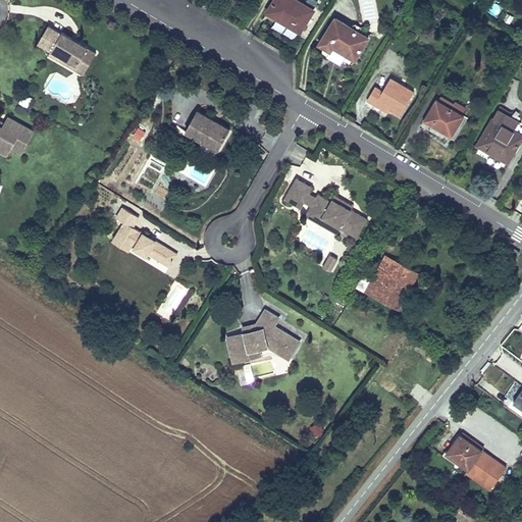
[(306,17),(308,18),(313,10),(296,0),(274,0),(267,12),(300,33),(306,22),(303,20),(306,17)]
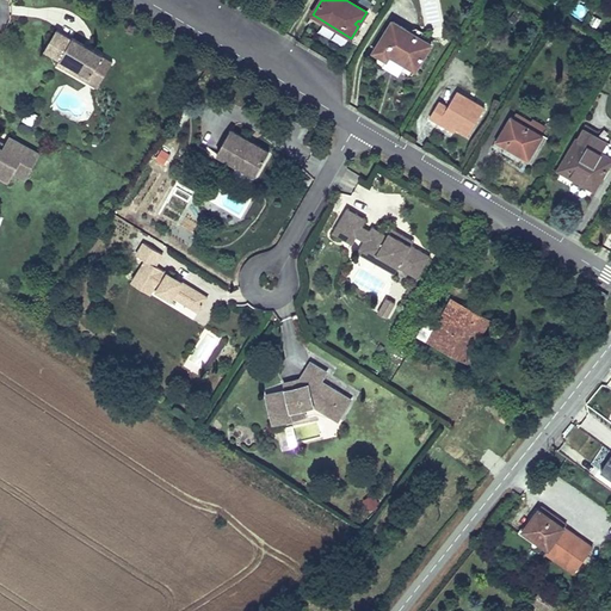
[(388,60),(392,55),(415,71),(431,44),(394,22),(375,53),(388,60)]
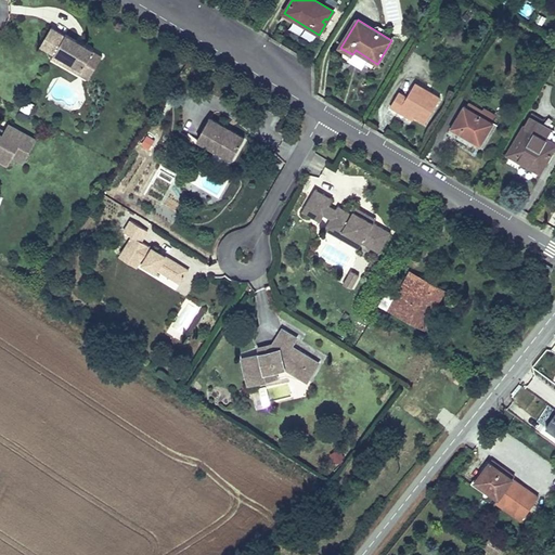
[(82,69),(93,51),(94,50),(84,44),(80,46),(75,42),(76,40),(66,34),(65,35),(52,27),(41,46),(54,54),(52,57),(63,64),(65,61),(82,69)]
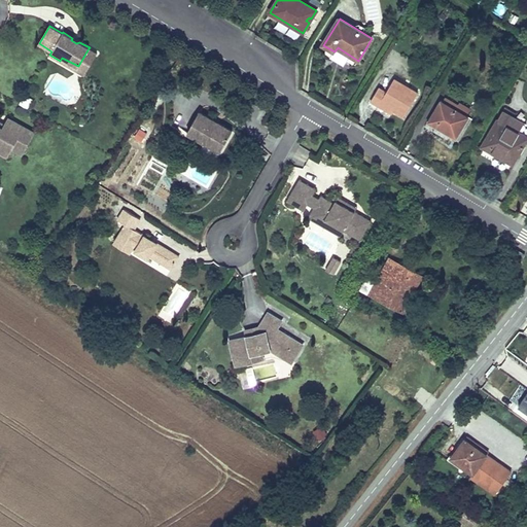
[(97,54),(89,48),(78,66),(62,58),(60,61),(77,71),(84,75),(97,54)]
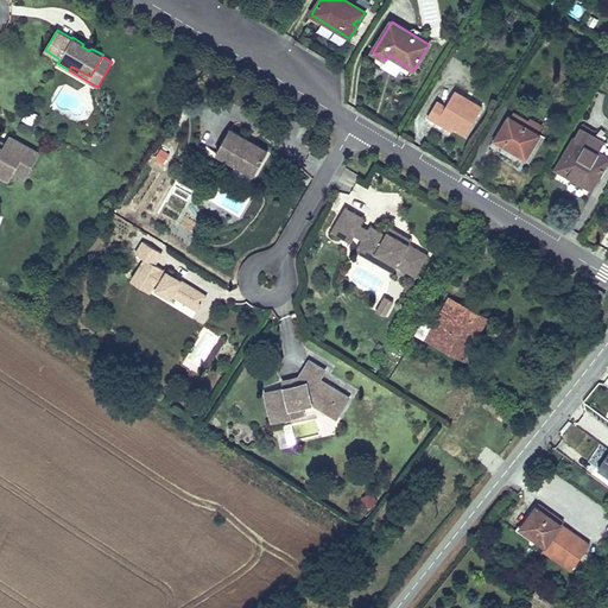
[(439,119),(454,128),(466,135),(482,107),(455,90),(445,107),(437,101),(428,116),(437,122),(439,119)]
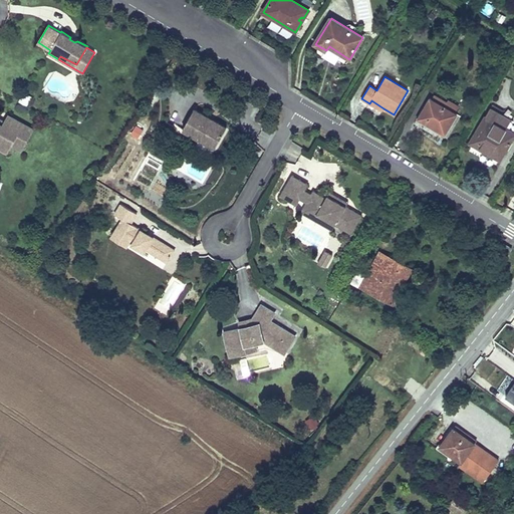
[(19,101),(27,105),(31,96),(23,92),(19,101)]
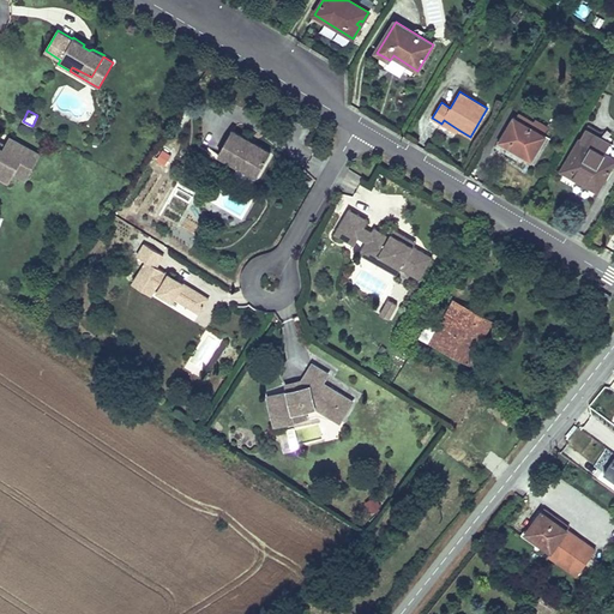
[(518,114),(516,120),(543,136),(547,128),(535,121),(534,124),(518,114)]
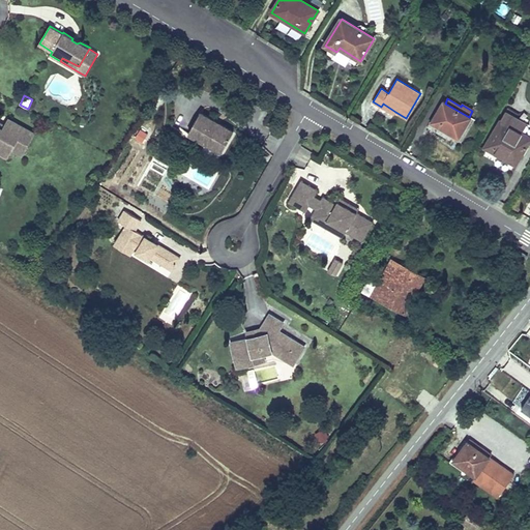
[(469,117),(445,104),(443,101),(432,122),(459,139),(470,118),(469,117)]
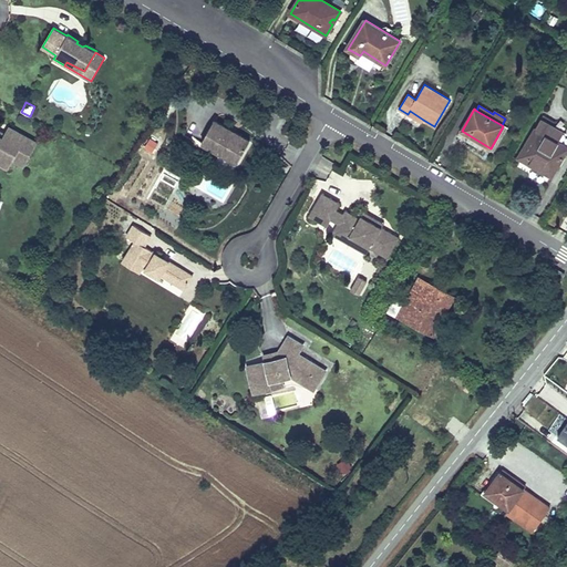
[(422,122),(423,120),(410,111),(408,114),(422,122)]
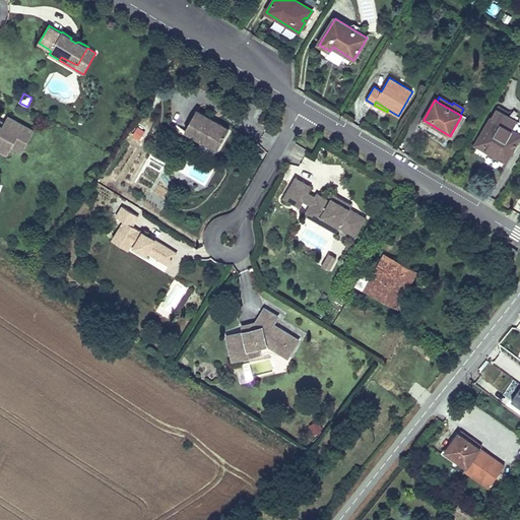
[(512,145),(515,147),(519,138),(519,123),(507,116),(499,111),(501,108),(498,106),(475,144),(506,163),(513,150),(511,148),(512,145)]
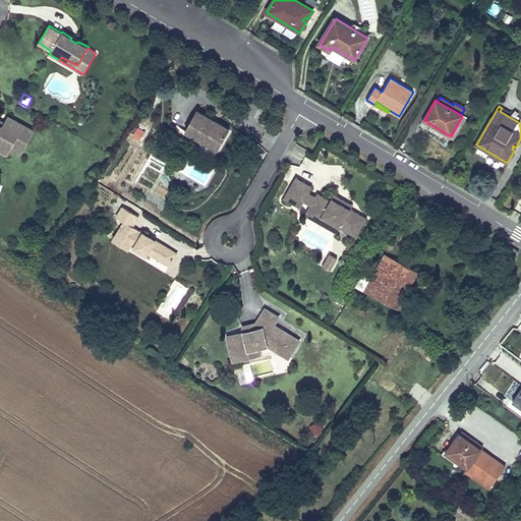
[(196,111),(185,131),(218,151),(230,129),(196,111)]
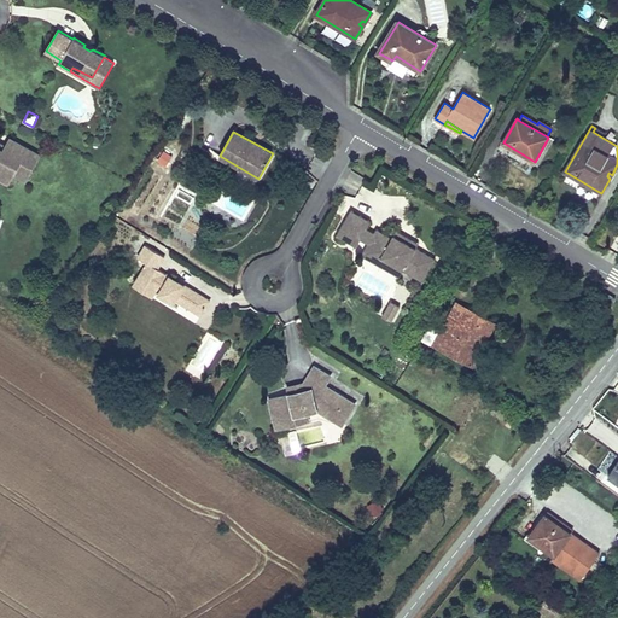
[(0,176),(10,182),(15,174),(27,181),(40,156),(28,150),(18,145),(19,144),(10,139),(3,151),(0,149),(0,176)]
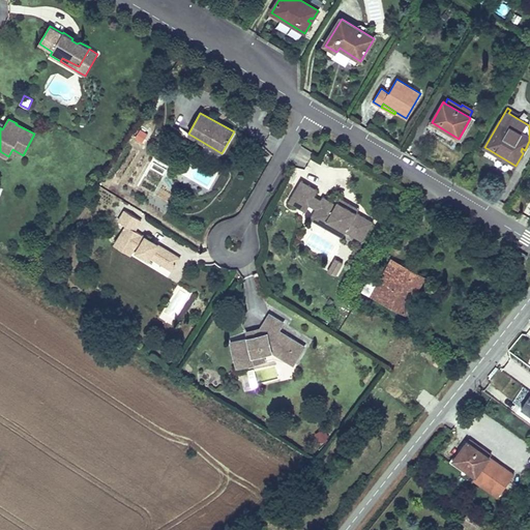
[(148,135),(141,129),(136,138),(142,142),(148,135)]
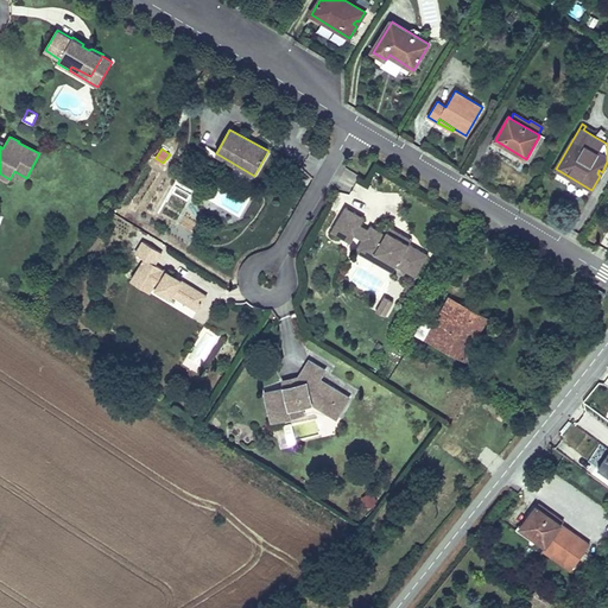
[(177,225),(190,194),(172,187),(160,217),(177,225)]
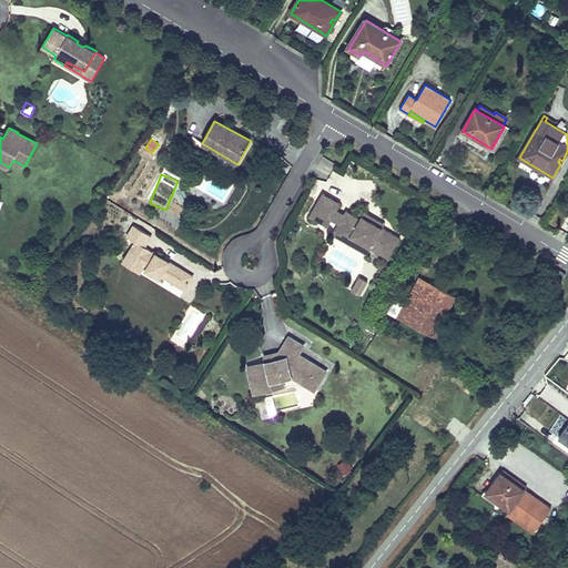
[(331,220),(337,210),(341,203),(323,193),(310,216),(327,226),(331,220)]
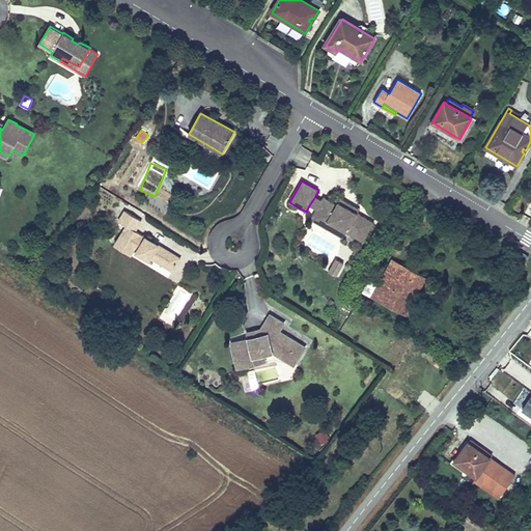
[(322,200),(315,196),(309,205),(316,208),(322,200)]
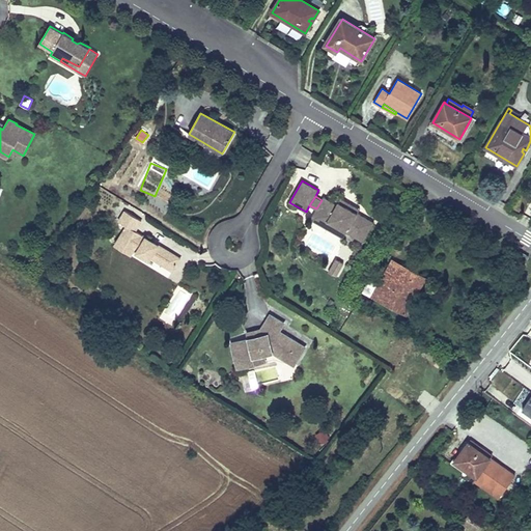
[(327,221),(346,232),(363,242),(374,222),(358,213),(338,201),(337,204),(324,197),(322,200),(316,208),(315,211),(329,218),(327,221)]
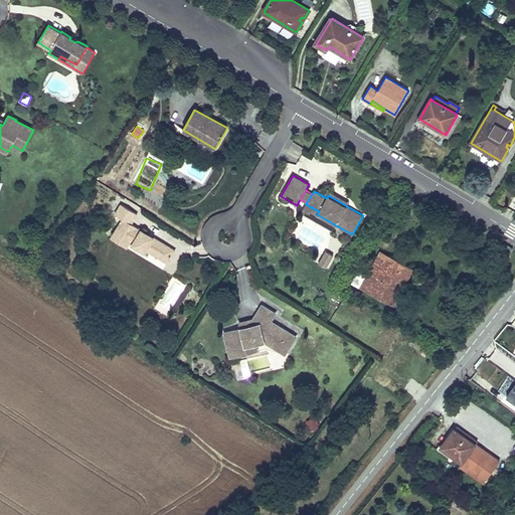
[(330,192),(328,195),(347,206),(349,203),(330,192)]
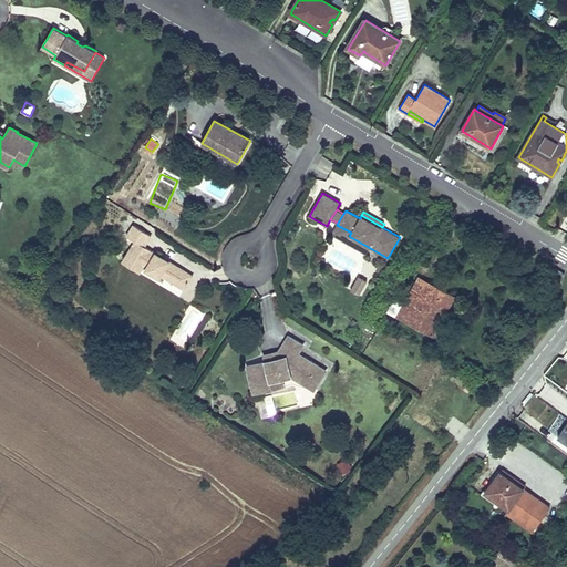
[(163,260),(164,258),(144,246),(151,236),(134,225),(126,236),(135,241),(123,263),(140,272),(143,267),(160,278),(162,275),(184,289),(193,276),(168,261),(167,264),(163,260)]
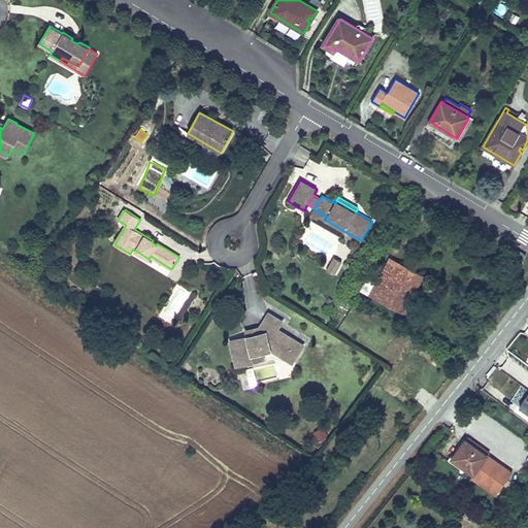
[(341,236),(344,231),(325,220),(327,217),(314,209),(308,218),(341,236)]
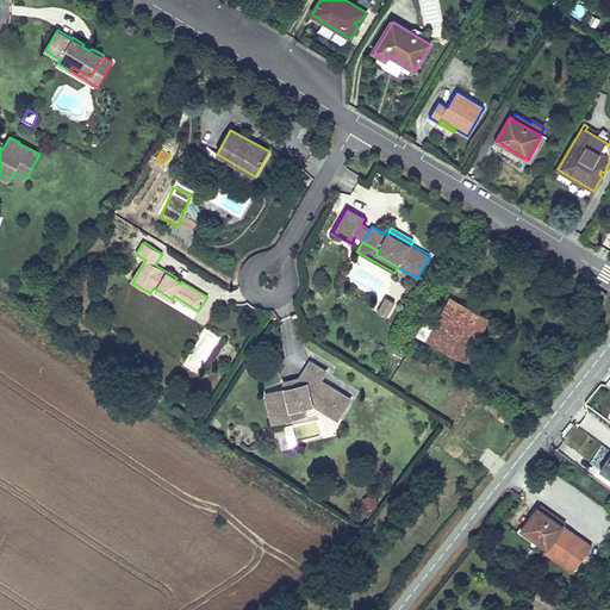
[(386,297),(381,305),(391,310),(394,302),(386,297)]
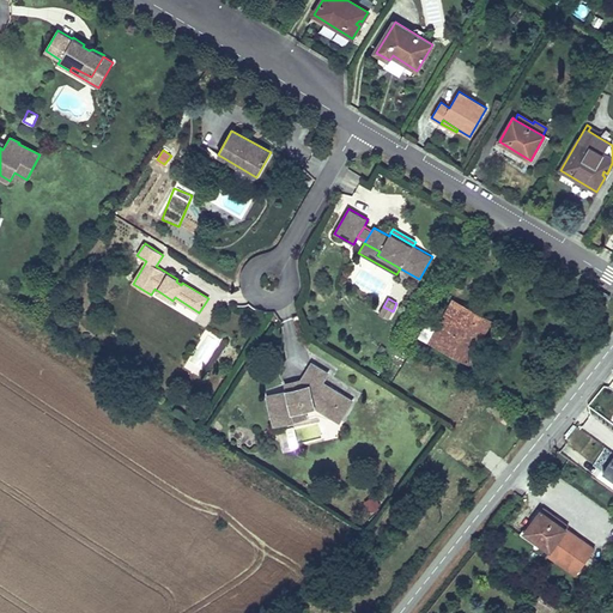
[(461,322),(468,309),(453,301),(438,328),(426,322),(419,337),(468,363),(491,321),(477,313),(471,327),(461,322)]
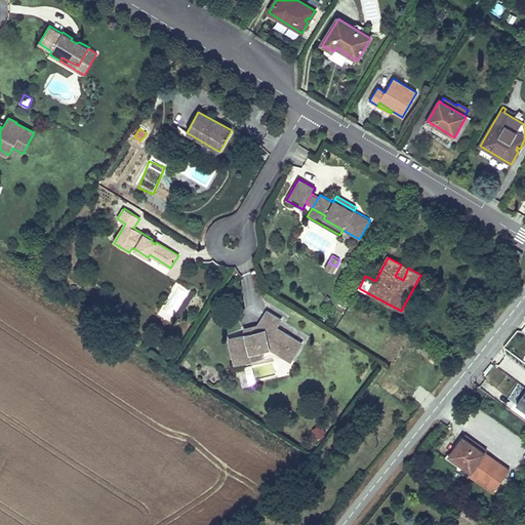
[(336,267),(328,263),(325,269),(332,273),(336,267)]
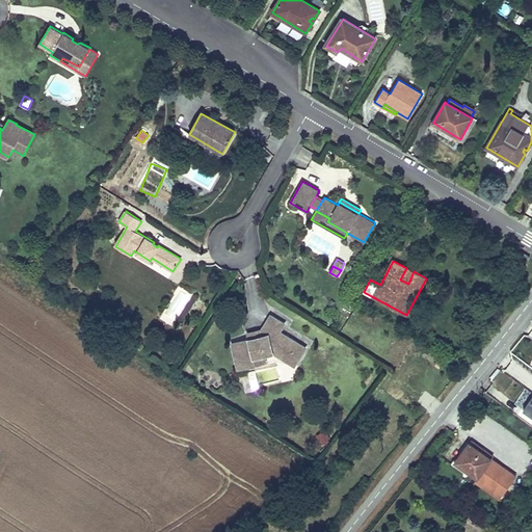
[(414,271),(406,268),(400,280),(408,284),(414,271)]
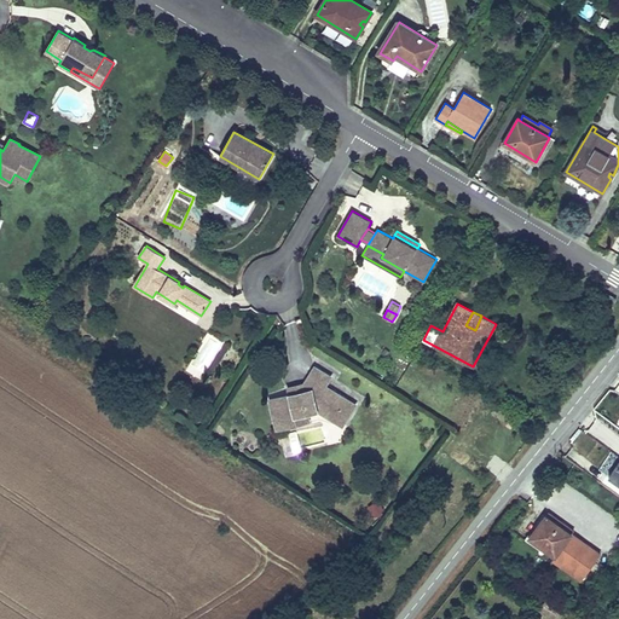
[(284,418),(307,414),(318,411),(342,426),(356,405),(325,386),(331,376),(316,366),(305,383),(300,385),(302,392),(290,394),(270,399),(273,414),(282,412),(284,418)]
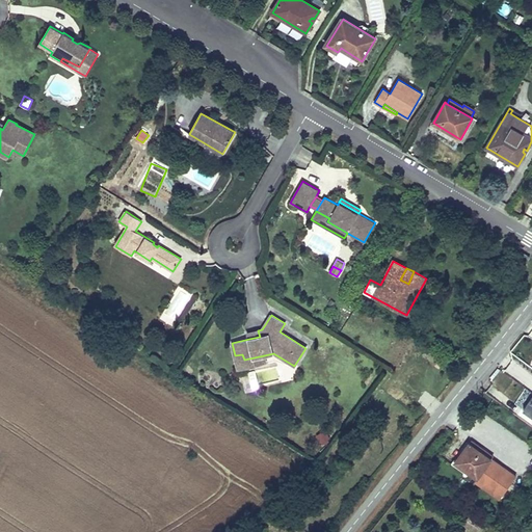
[(247,333),(249,339),(260,337),(258,330),(247,333)]
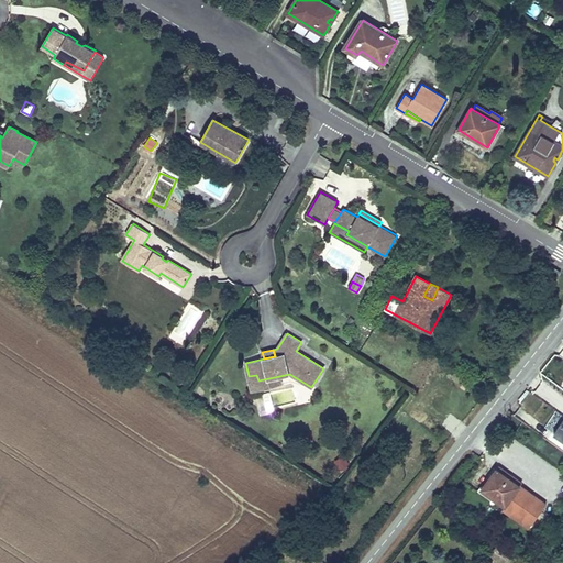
[(282,384),(279,376),(258,381),(256,375),(249,376),(252,390),(263,388),(282,384)]
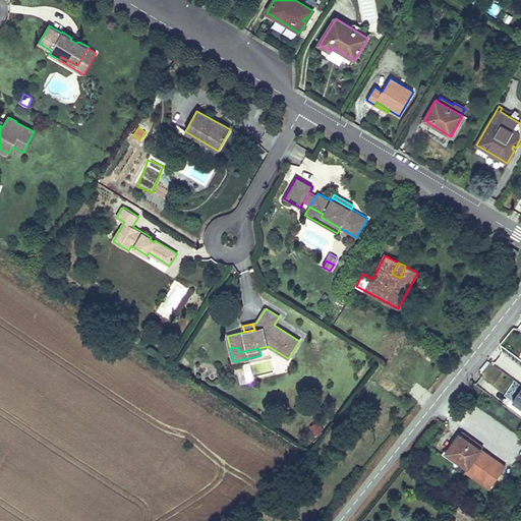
[(316,435),(324,429),(320,423),(312,427),(316,435)]
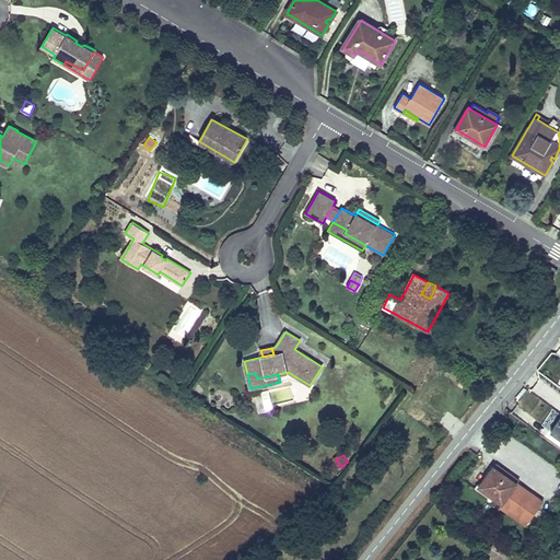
[(544,501),(493,465),(477,487),(502,504),(500,508),(525,526),(544,501)]
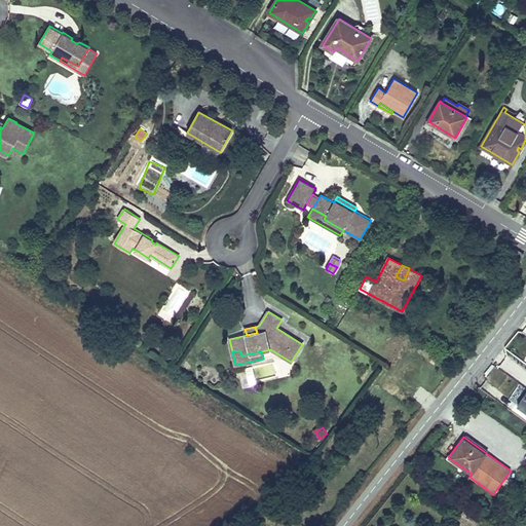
[(464,509),(457,519),(467,525),(471,525),(478,517),(464,509)]
